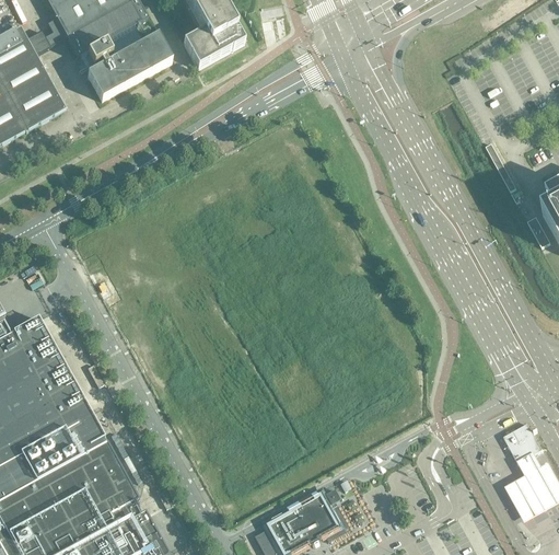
[(100,45),(149,18),(139,0),(48,0),(57,16),(48,22),(54,32),(44,36),(31,43),(36,53),(49,46),(68,36),(79,56),(80,56),(83,61),(79,65),(81,69),(80,70),(81,72),(86,69),(89,72),(89,73),(93,82),(103,99),(173,60),(159,34),(108,61),(106,58),(113,55),(107,44),(106,44),(101,46),(100,45)]
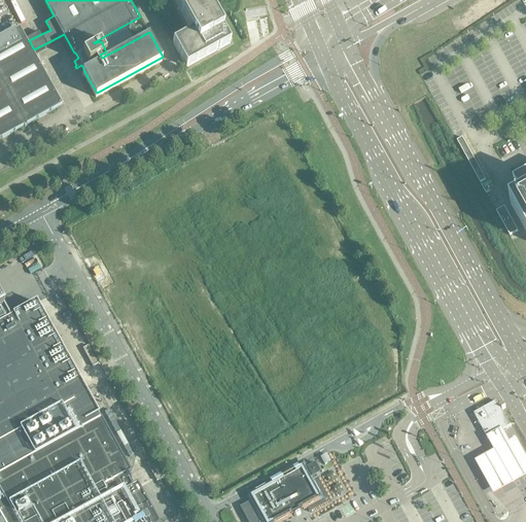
[(178,0),(193,27),(173,38),(187,63),(232,38),(210,0),(178,0)]
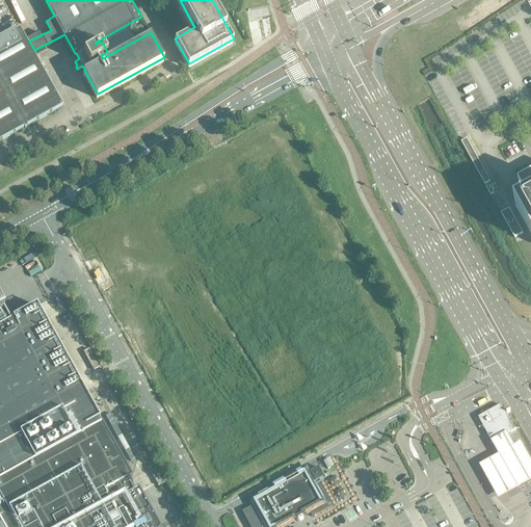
[(29,41),(20,25),(16,27),(15,26),(0,33),(0,75),(27,124),(28,123),(27,122),(63,102),(34,50),(29,41)]
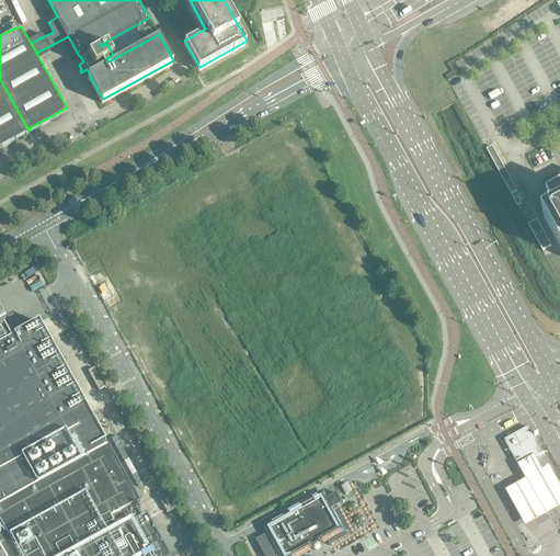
[(29,131),(0,79),(0,144),(26,129),(27,131),(29,131)]
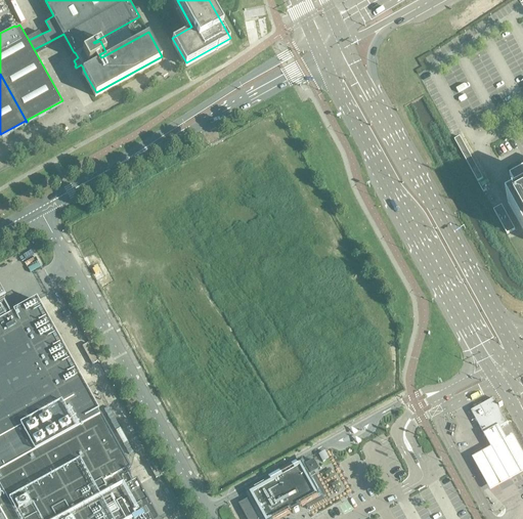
[(484,174),(461,133),(456,135),(455,135),(479,177),(484,174)]
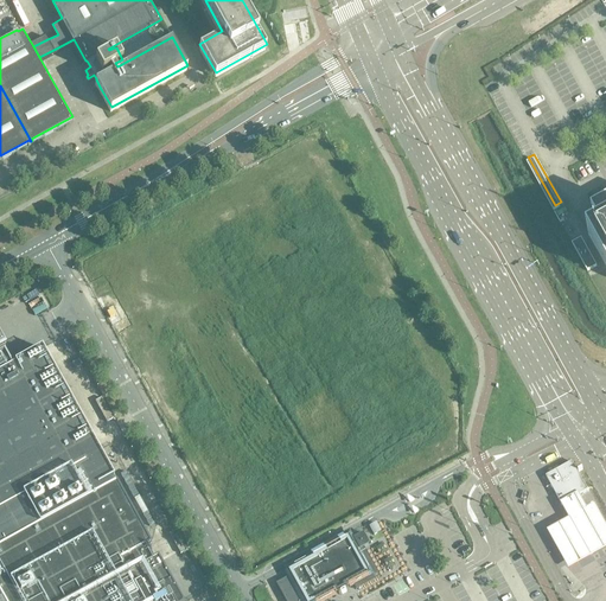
[(605,191),(592,198),(605,221),(605,191)]
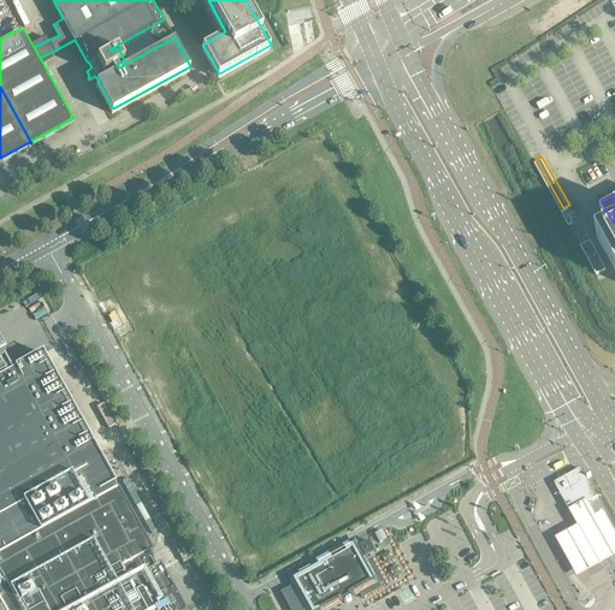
[(614,224),(598,232),(614,262),(614,224)]
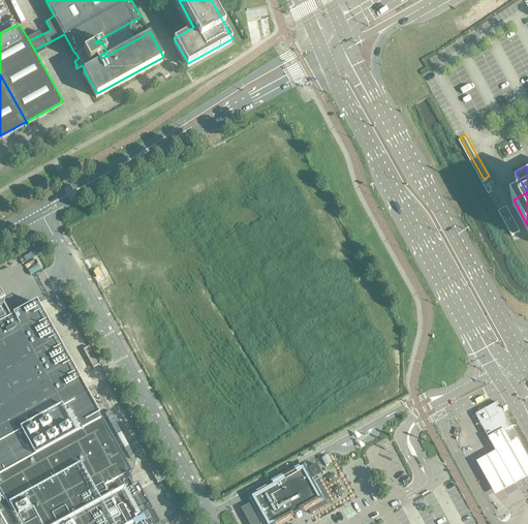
[(507,204),(499,208),(513,233),(521,227),(507,204)]
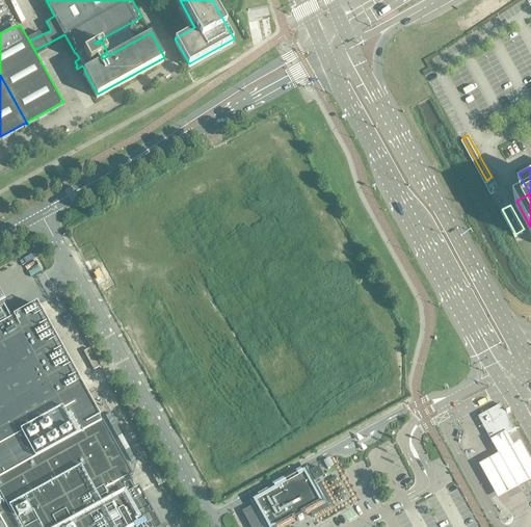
[(0,475),(102,420),(99,414),(100,413),(37,300),(10,316),(9,313),(0,294),(0,475)]
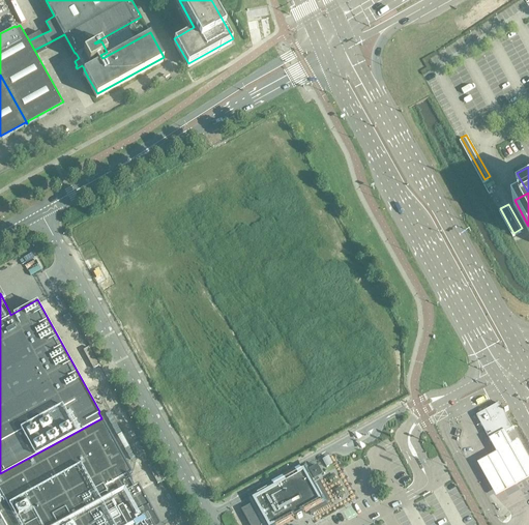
[(513,423),(500,399),(477,411),(491,436),(491,437),(493,436),(508,428),(515,424),(515,423),(513,423)]
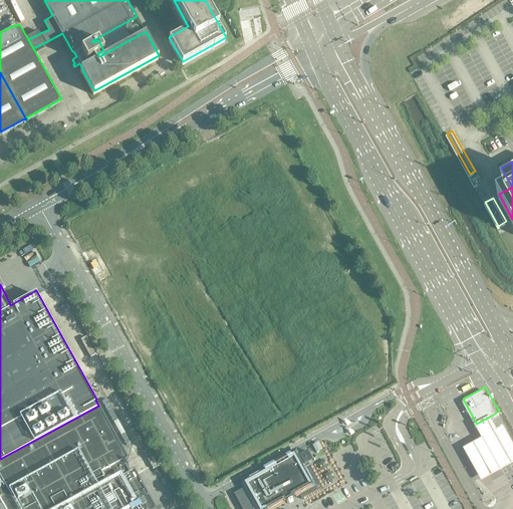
[(127,456),(99,405),(98,406),(0,459),(0,508),(154,508),(156,508),(156,507),(135,468),(134,468),(130,470),(123,459),(127,457),(127,456)]
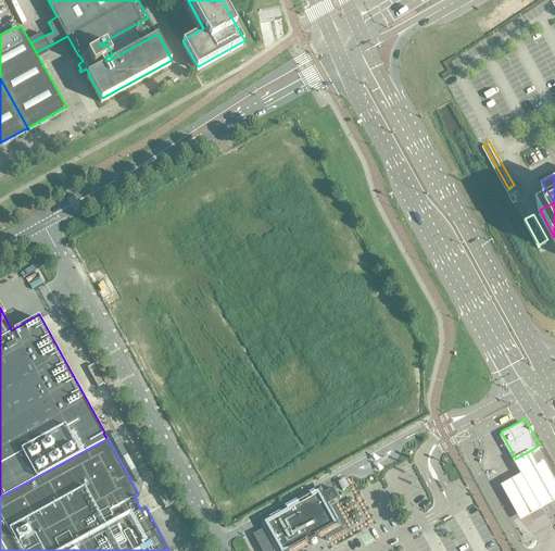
[(517,458),(524,470),(501,481),(518,514),(554,493),(554,467),(549,456),(540,461),(533,449),(517,458)]
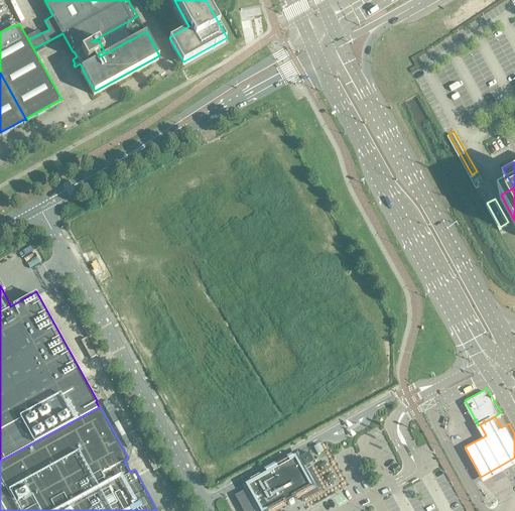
[(324,486),(311,463),(307,465),(299,450),(293,454),(291,450),(261,467),(262,468),(241,479),(245,488),(235,494),(244,510),(252,510),(257,509),(257,510),(266,510),(301,493),(303,497),(324,486)]
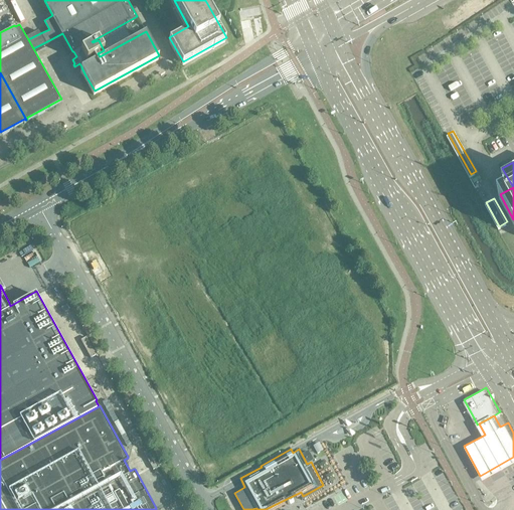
[(329,472),(333,478),(338,475),(334,468),(329,472)]
